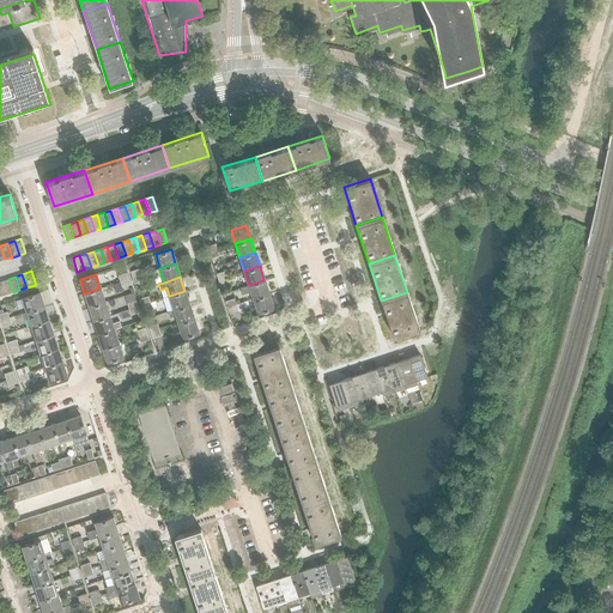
[(6,295),(13,292),(8,279),(2,281),(6,295)]
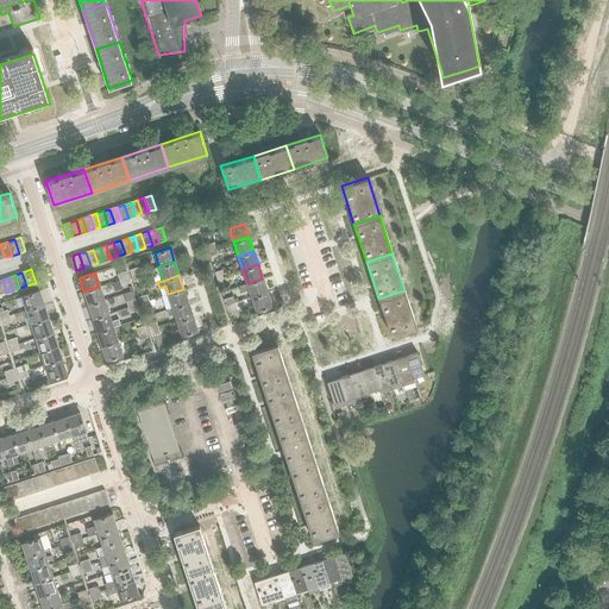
[(250,290),(252,296),(267,292),(262,278),(248,283),(239,286),(242,293),(250,290)]
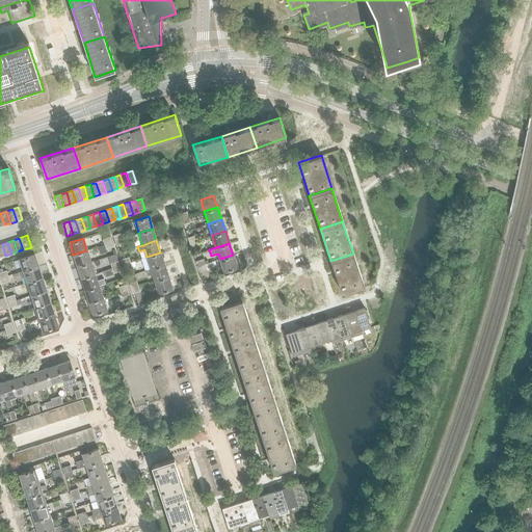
[(73,255),(77,266),(90,262),(86,250),(73,255)]
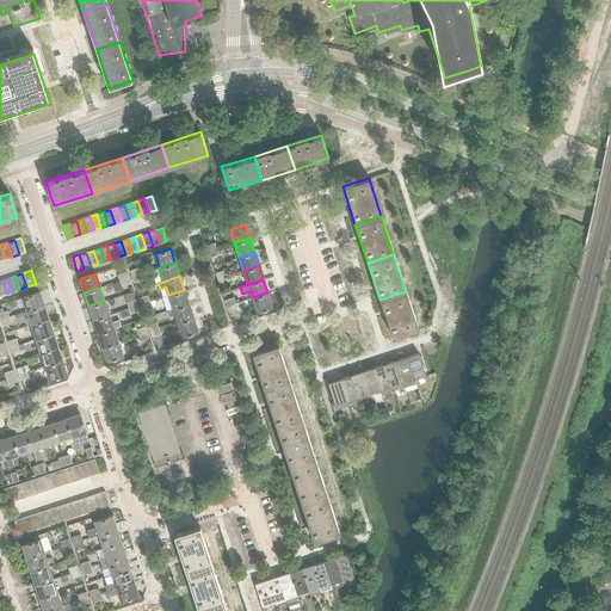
[(189,303),(184,290),(168,295),(173,309),(189,303)]
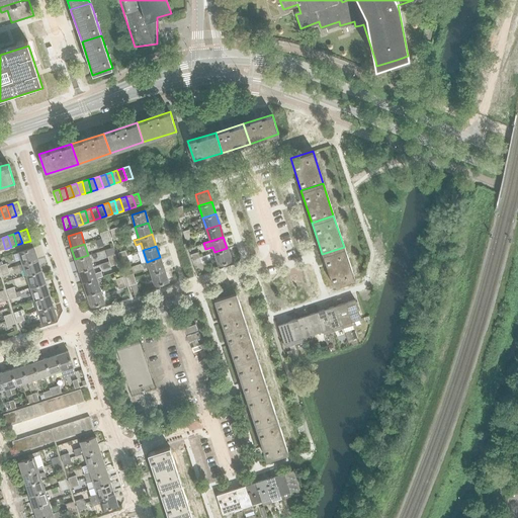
[(36,259),(32,247),(18,252),(22,264),(36,259)]
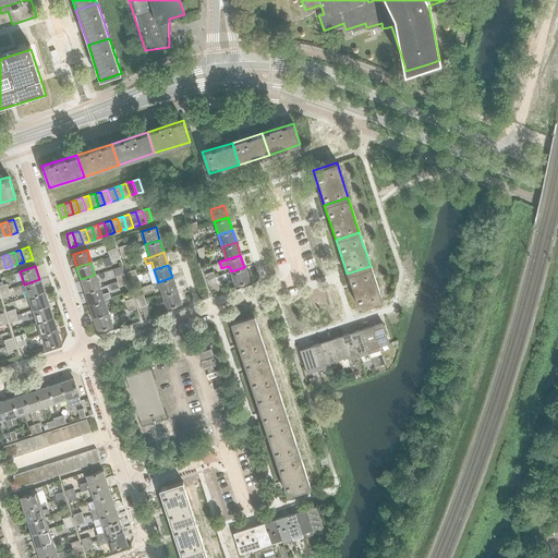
[(381,301),(371,266),(347,274),(359,308),(381,301)]
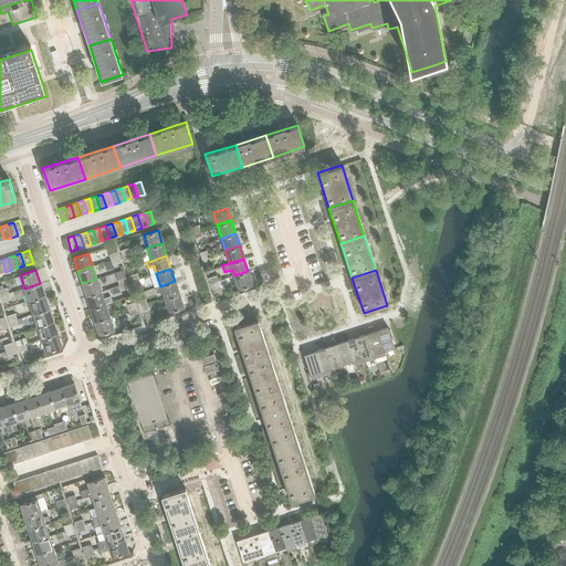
[(252,284),(248,271),(234,275),(239,289),(252,284)]
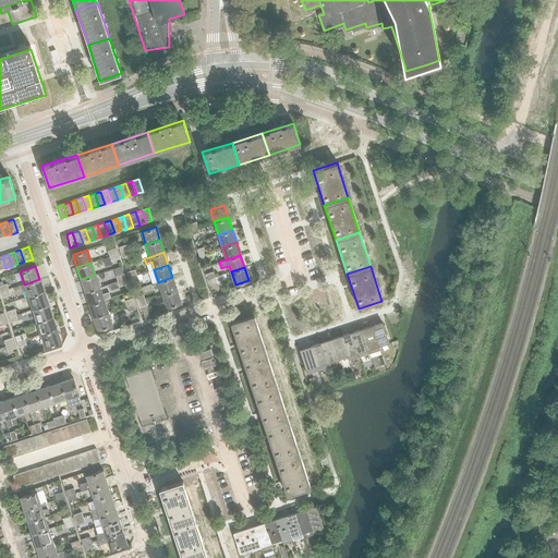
[(99,288),(95,275),(81,279),(85,292),(99,288)]
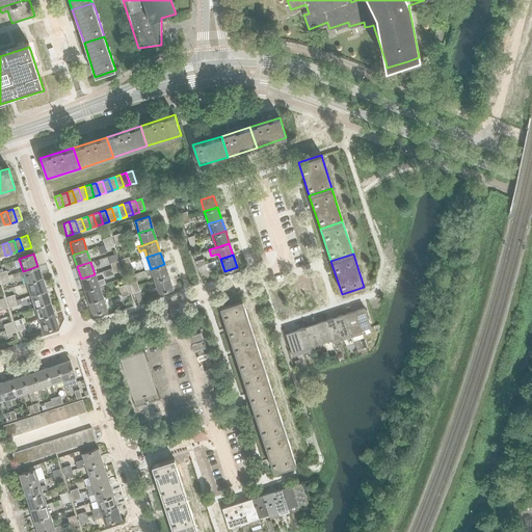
[(151,269),(155,281),(168,276),(164,264),(151,269)]
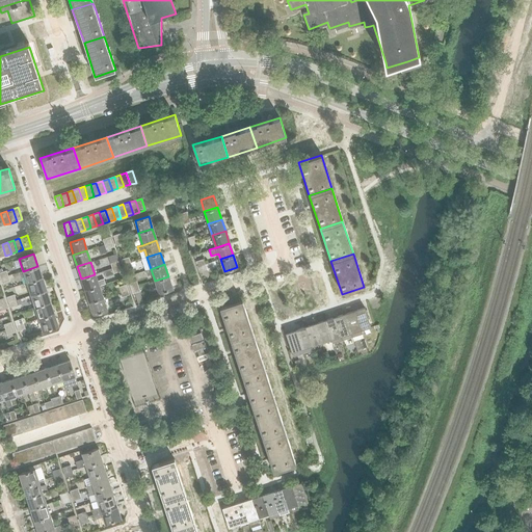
[(37,266),(23,271),(20,272),(21,277),(25,276),(27,283),(42,278),(37,266)]
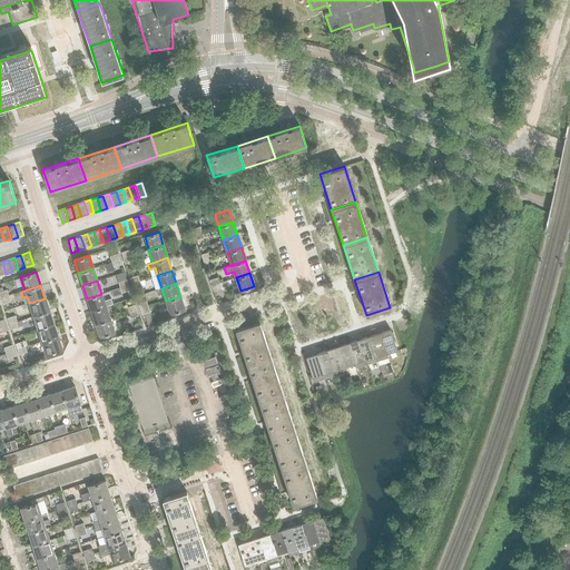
[(87,298),(91,311),(106,306),(114,304),(111,298),(104,301),(101,294),(87,298)]
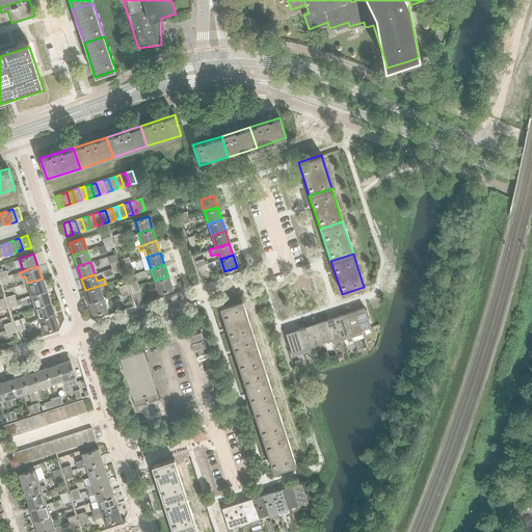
[(171,289),(168,276),(155,281),(159,293),(171,289)]
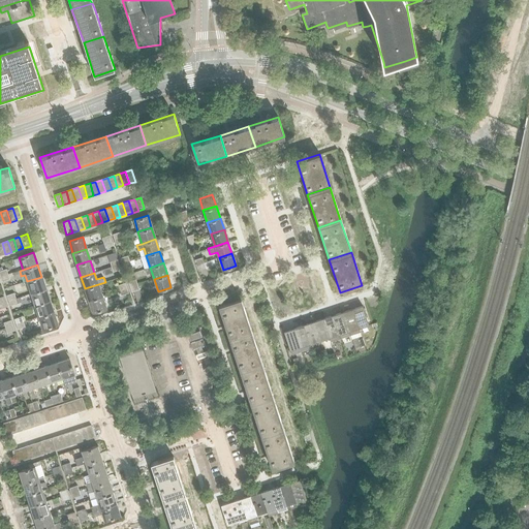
[(45,288),(41,277),(27,281),(30,293),(45,288)]
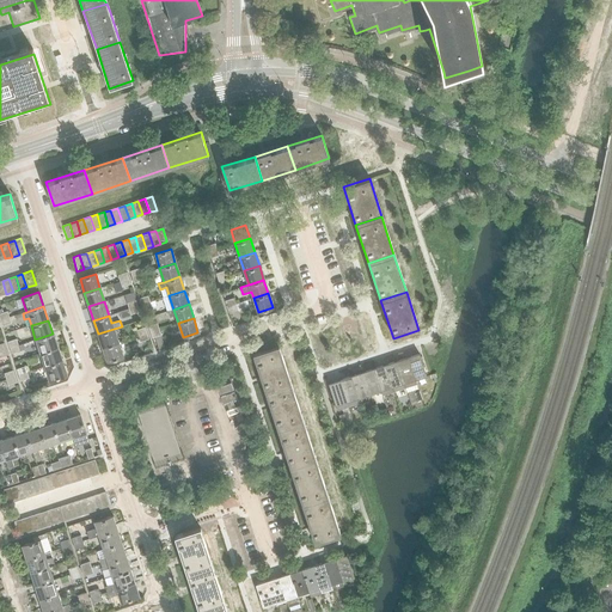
[(98,334),(102,348),(117,342),(114,329),(98,334)]
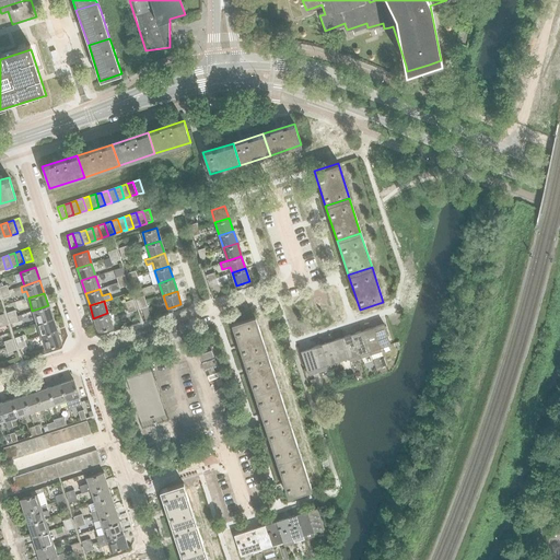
[(51,317),(48,305),(32,311),(36,323),(51,317)]
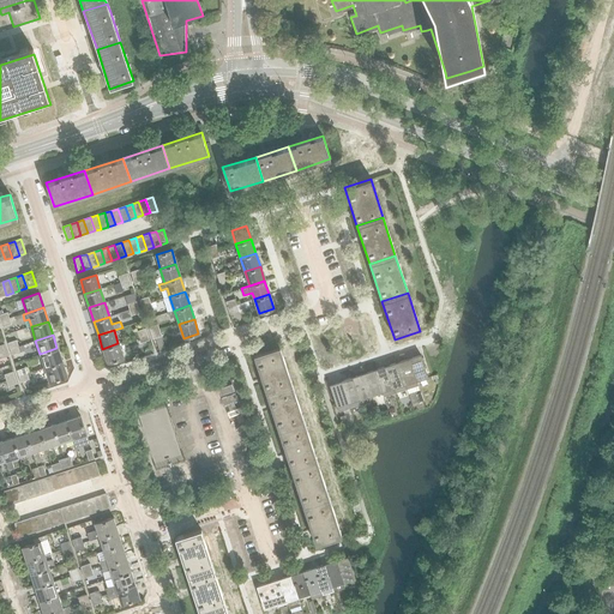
[(122,357),(118,343),(102,349),(107,362),(122,357)]
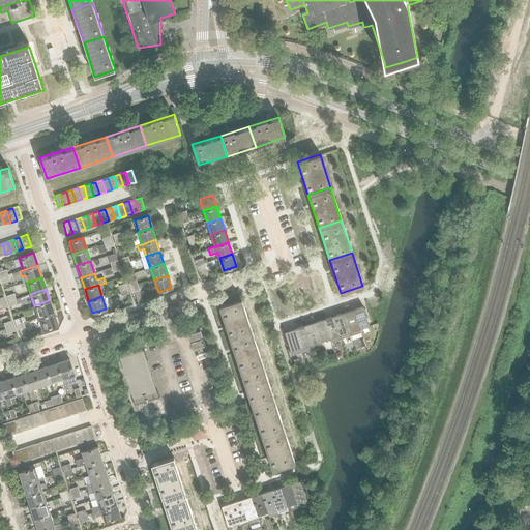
[(218,306),(229,340),(252,332),(240,299),(218,306)]
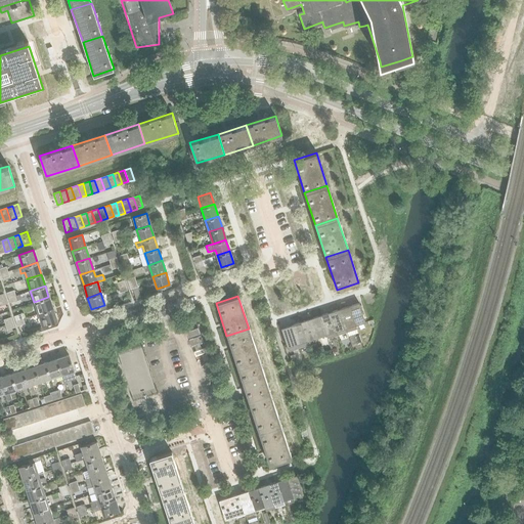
[(34,302),(38,314),(52,309),(48,297),(34,302)]
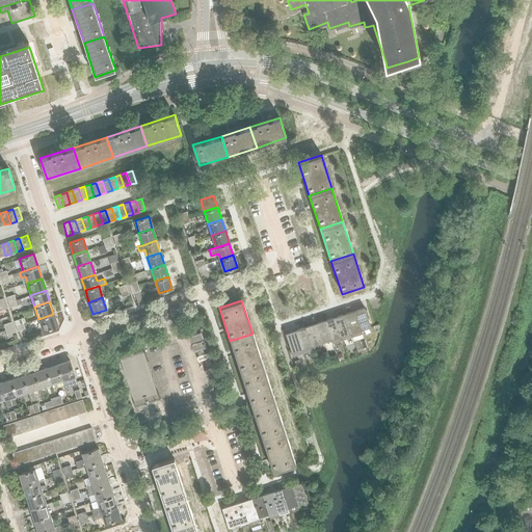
[(364,308),(353,311),(360,330),(370,326),(364,308)]
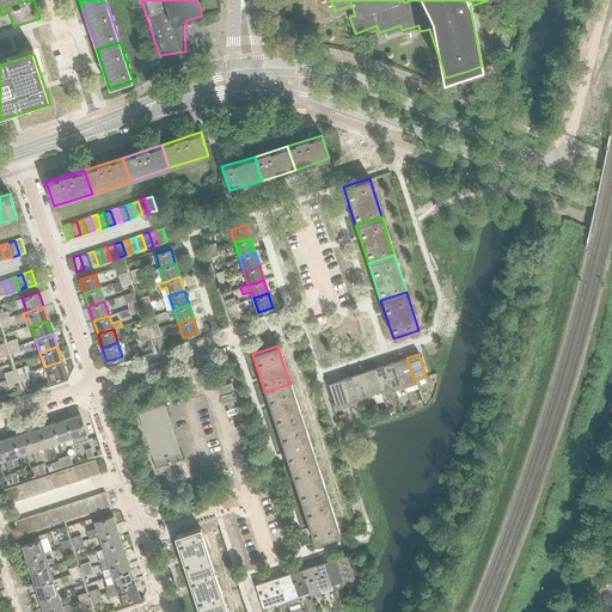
[(396,361),(404,389),(416,385),(414,380),(407,357),(396,361)]
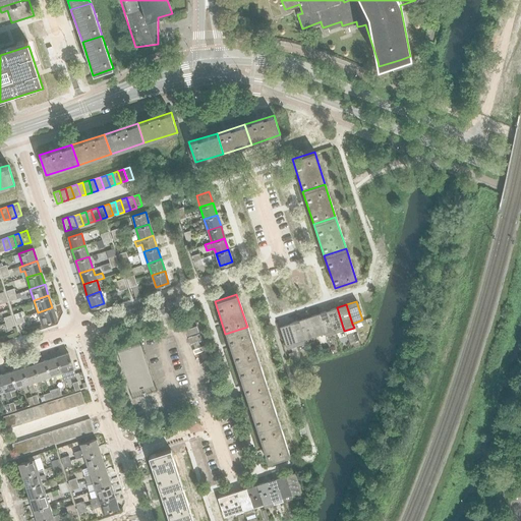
[(56,320),(52,307),(38,312),(42,324),(56,320)]
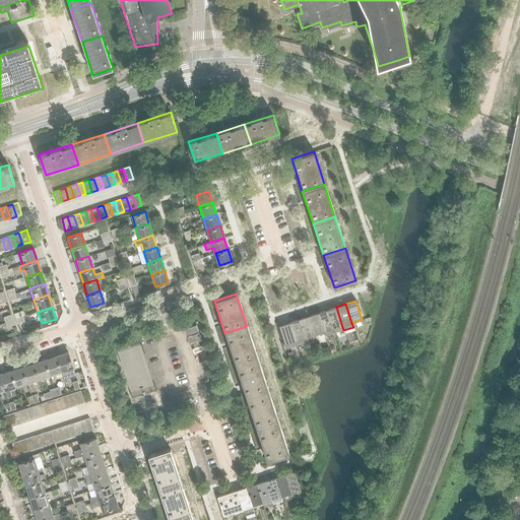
[(336,307),(326,310),(332,329),(334,333),(343,330),(336,307)]
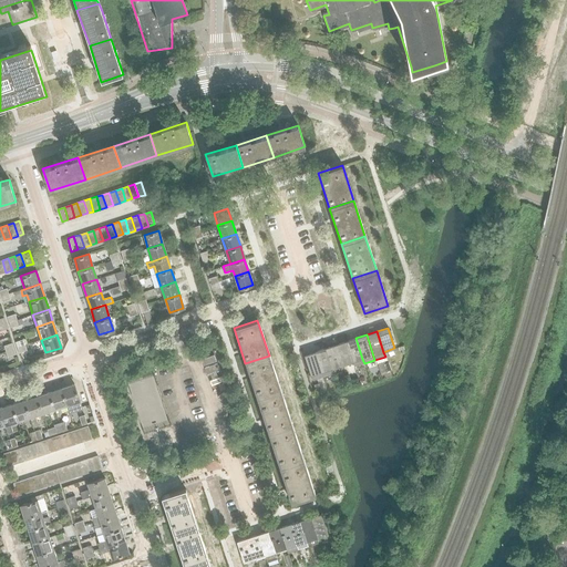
[(346,341),(352,362),(353,367),(364,363),(362,359),(356,338),(346,341)]
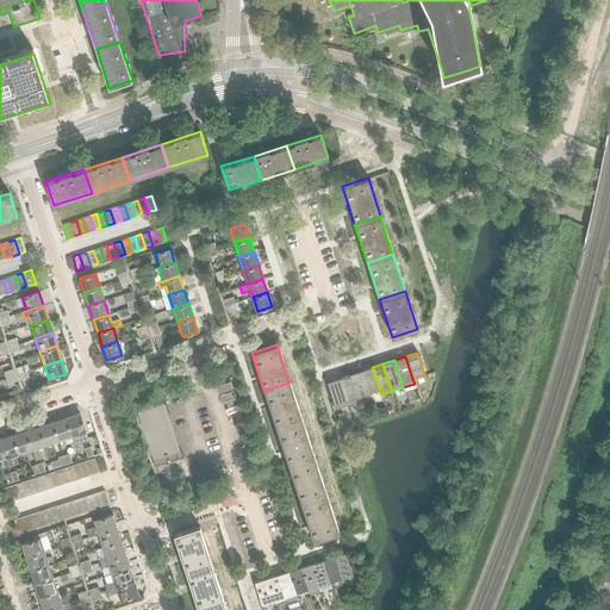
[(368,393),(379,390),(372,367),(361,371),(368,393)]
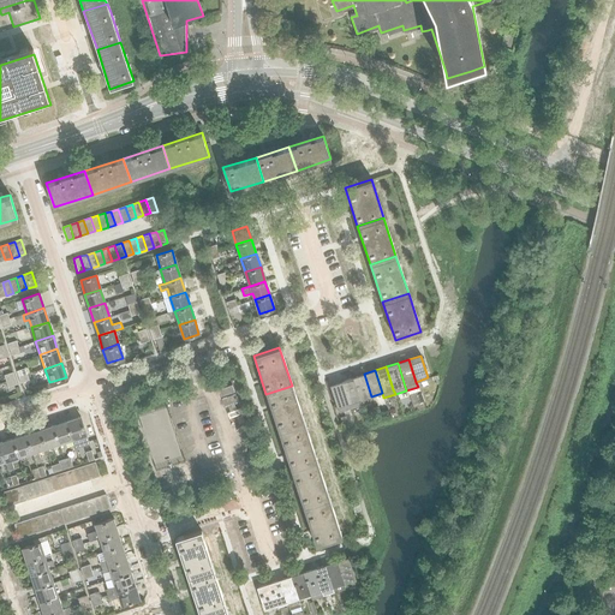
[(364,374),(352,378),(359,400),(371,396),(364,374)]
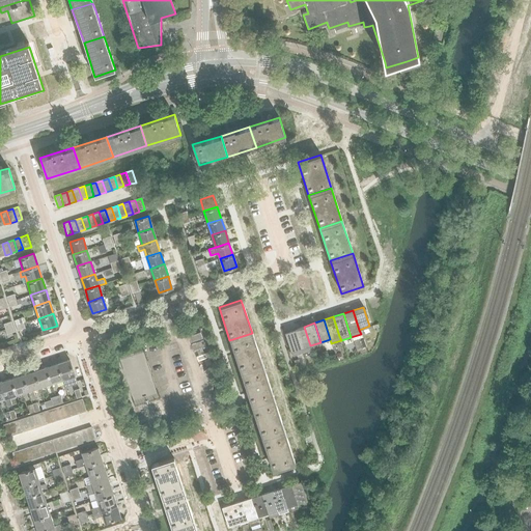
[(304,327),(295,330),(301,348),(302,354),(312,350),(310,345),(304,327)]
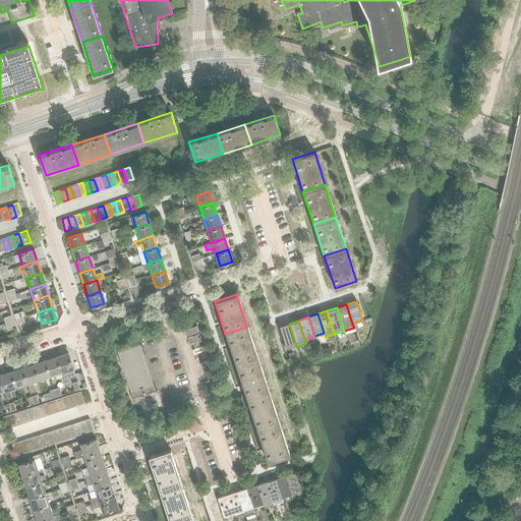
[(296,347),(295,342),(289,324),(279,327),(285,345),(286,350),(296,347)]
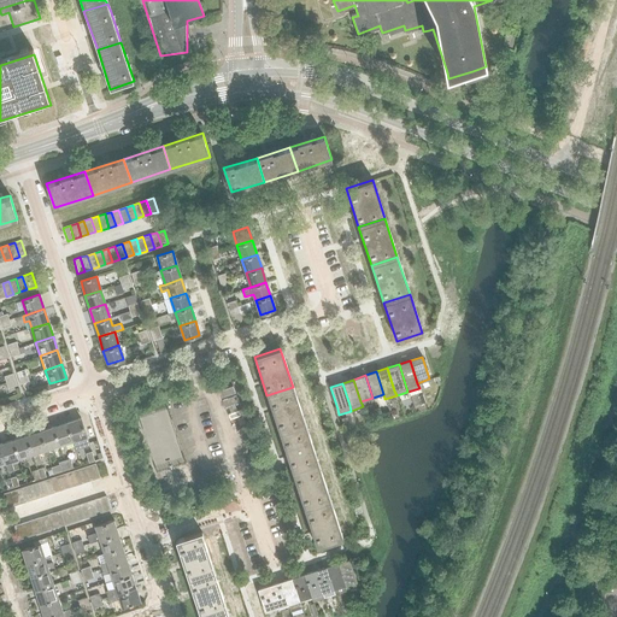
[(305,425),(293,387),(266,395),(280,434),(305,425)]
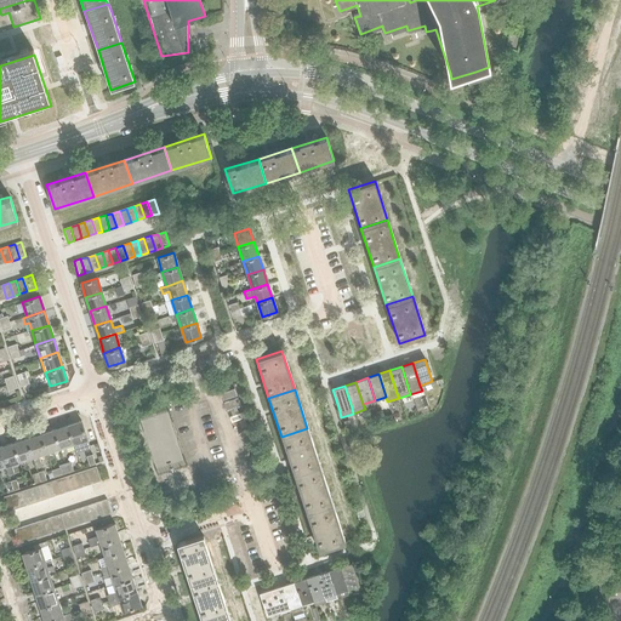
[(182,483),(193,479),(170,411),(144,420),(149,434),(142,437),(148,455),(149,454),(157,474),(180,466),(183,474),(180,476),(182,483)]
